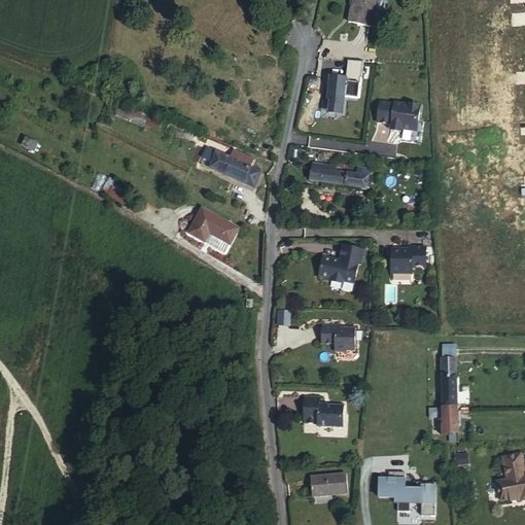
[(351,0),(347,20),(368,24),(373,0),(351,0)]
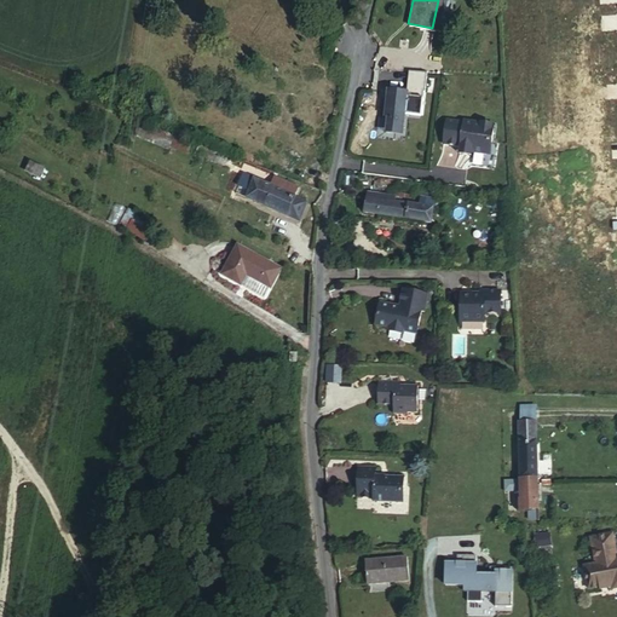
[(425,70),(407,69),(404,90),(386,88),(384,116),(387,117),(386,130),(402,131),(404,113),(420,114),(421,90),(424,90),(425,70)]
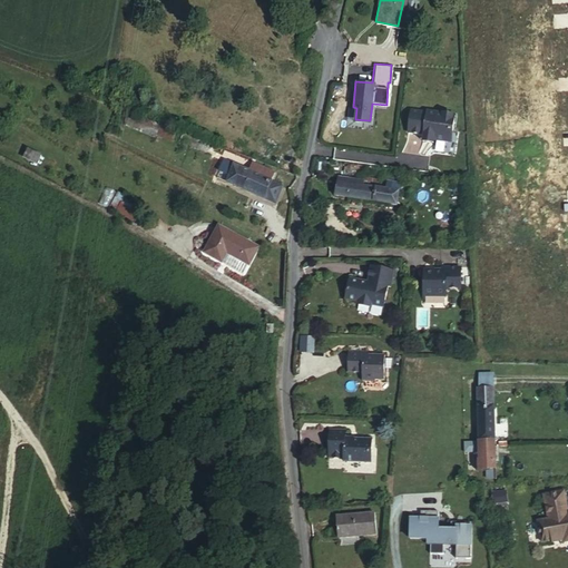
[(410,108),(407,130),(423,133),(422,134),(432,135),(432,138),(447,140),(448,130),(450,130),(451,128),(451,129),(454,114),(427,109),(426,110),(410,108)]
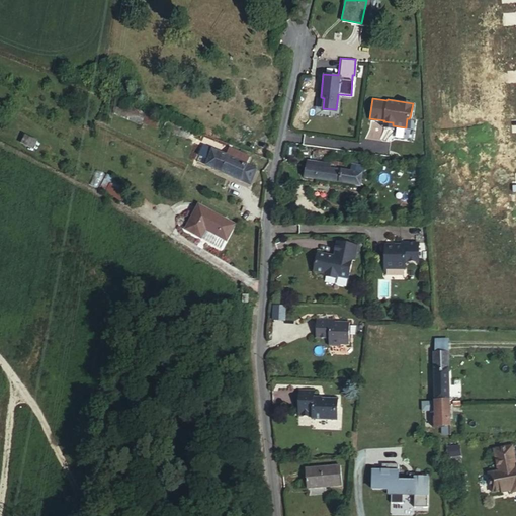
[(141,122),(142,121),(145,113),(118,102),(114,112),(141,122)]
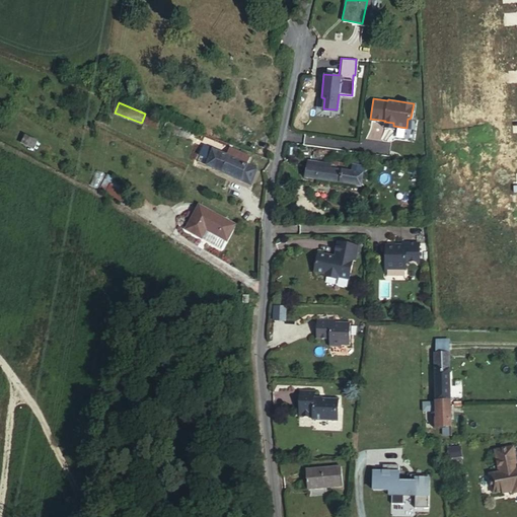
[(145,114),(142,122),(156,127),(158,119),(145,114)]
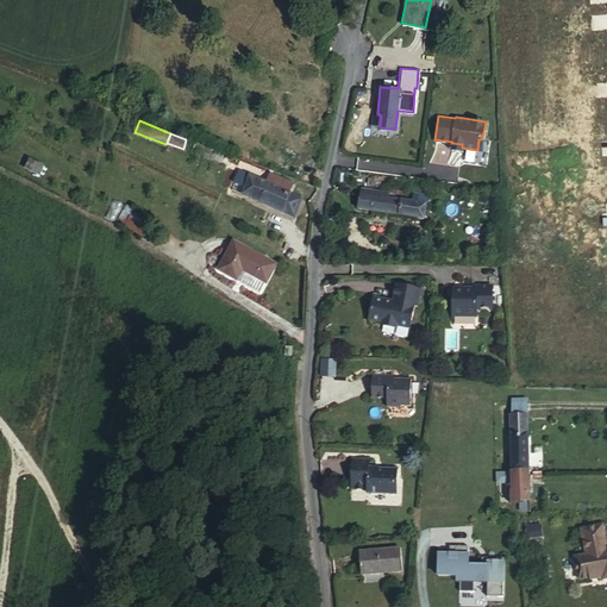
[(193,142),(191,148),(217,161),(220,154),(193,142)]
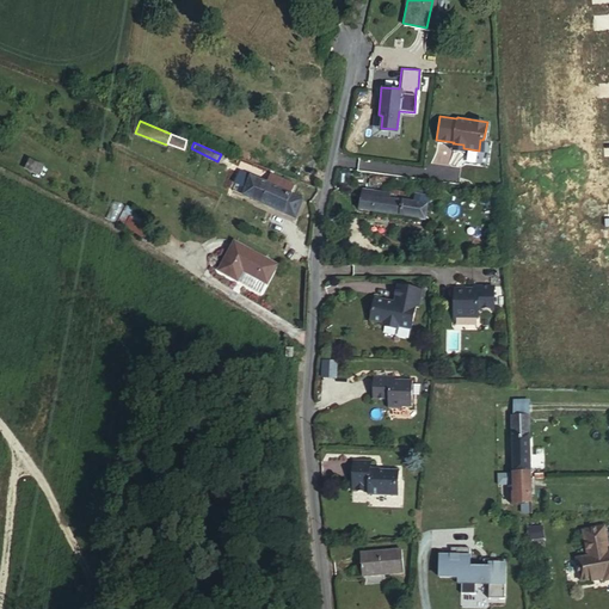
[(29,157),(24,166),(37,173),(42,164),(29,157)]
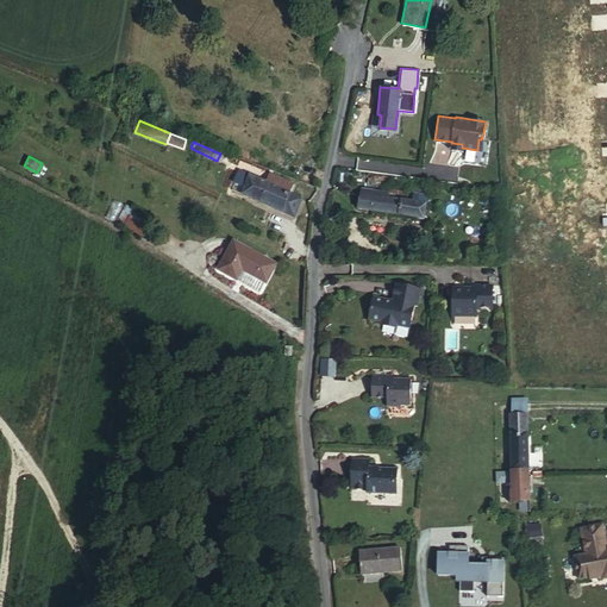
[(237,170),(232,181),(243,186),(241,193),(292,214),(300,196),(288,192),(264,182),(237,170)]
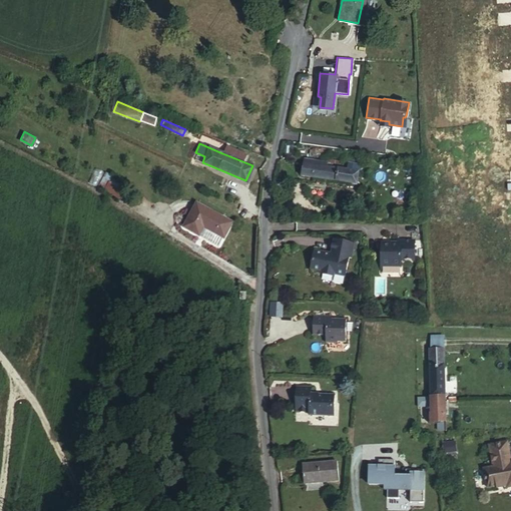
[(226,146),(222,153),(242,161),(245,153),(226,146)]
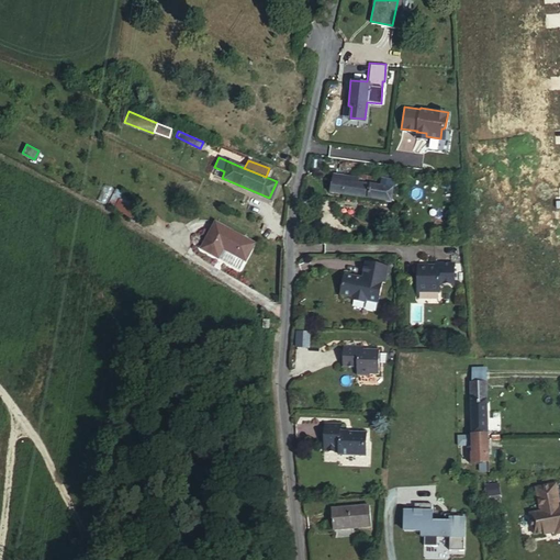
[(224,171),(214,167),(212,174),(222,178),(224,171)]
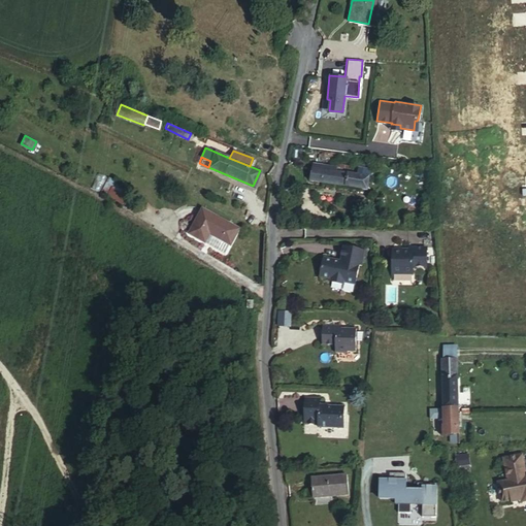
[(335,163),(334,171),(346,173),(347,165),(335,163)]
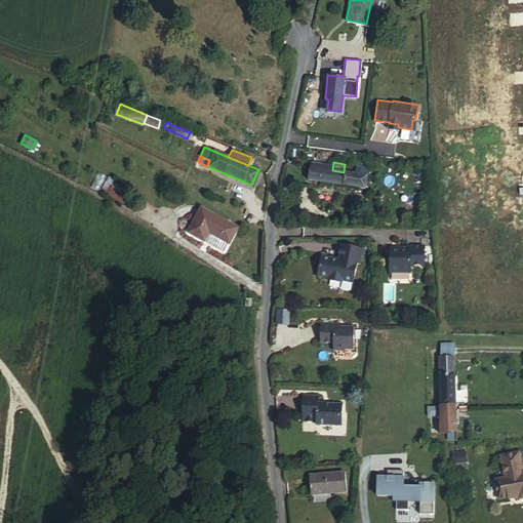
[(353,173),(355,165),(345,164),(344,172),(353,173)]
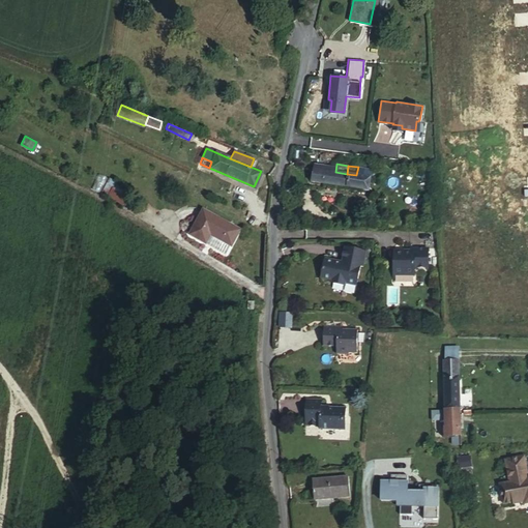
[(369,177),(370,169),(358,167),(356,175),(369,177)]
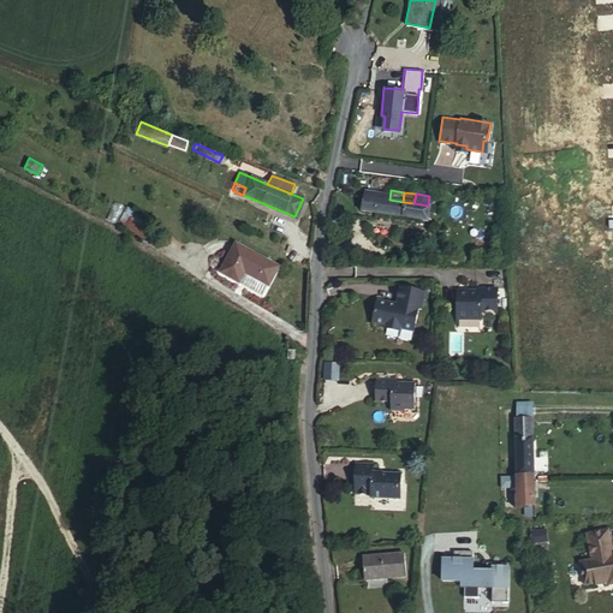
[(390,200),(361,195),(359,209),(400,214),(403,202),(390,200)]
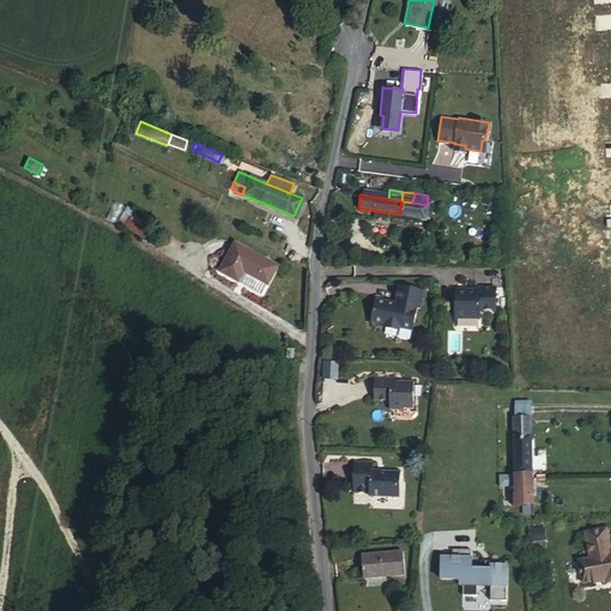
[(399,213),(424,219),(427,205),(412,203),(401,201),(399,213)]
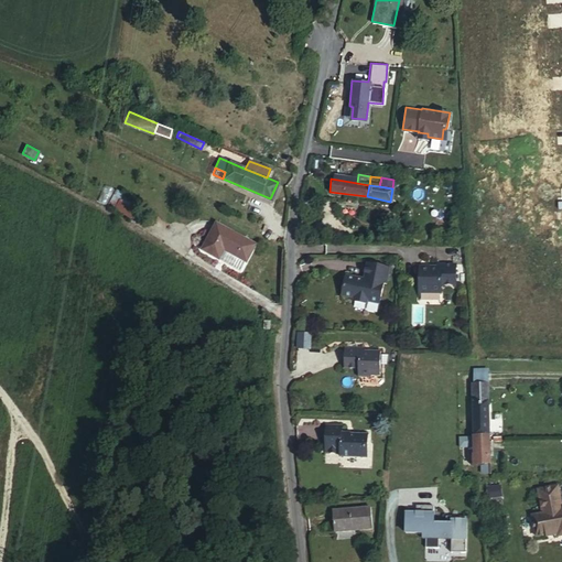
[(118,186),(107,202),(128,216),(139,200),(118,186)]
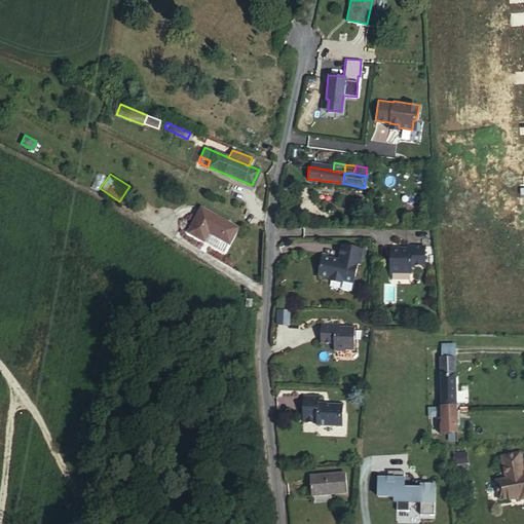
[(176,193),(179,186),(170,182),(166,189),(176,193)]
